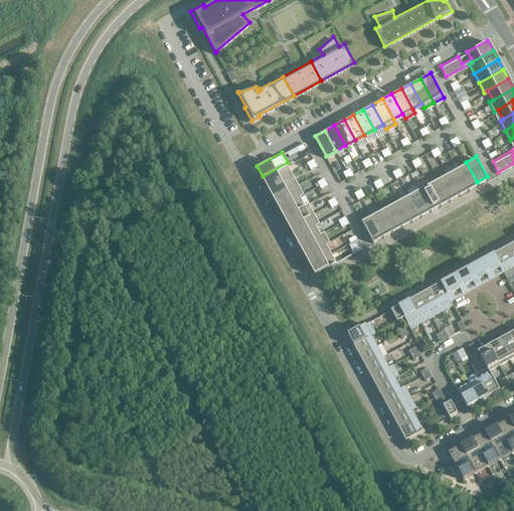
[(293,172),(288,162),(263,176),(268,186),(293,172)]
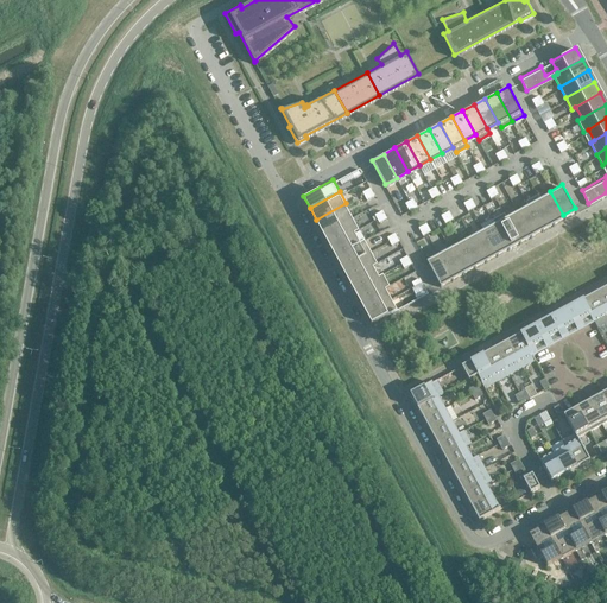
[(563,215),(550,191),(539,197),(552,221),(563,215)]
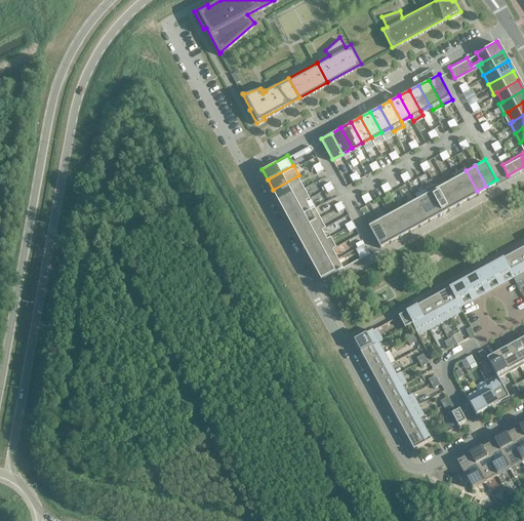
[(453,171),(455,175),(467,196),(477,191),(466,170),(462,166),(453,171)]
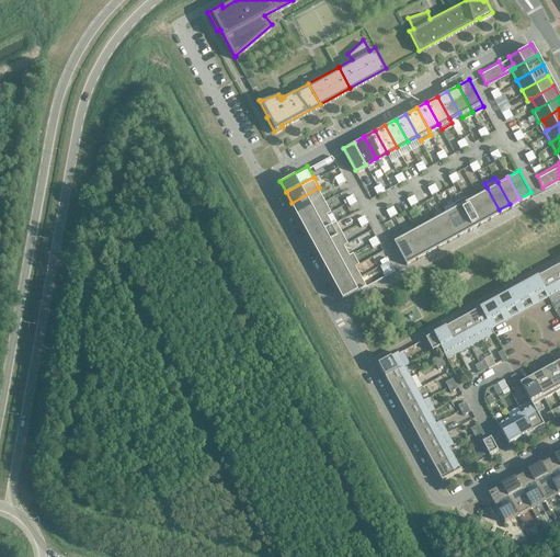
[(324,197),(319,188),(292,203),(297,213),(324,197)]
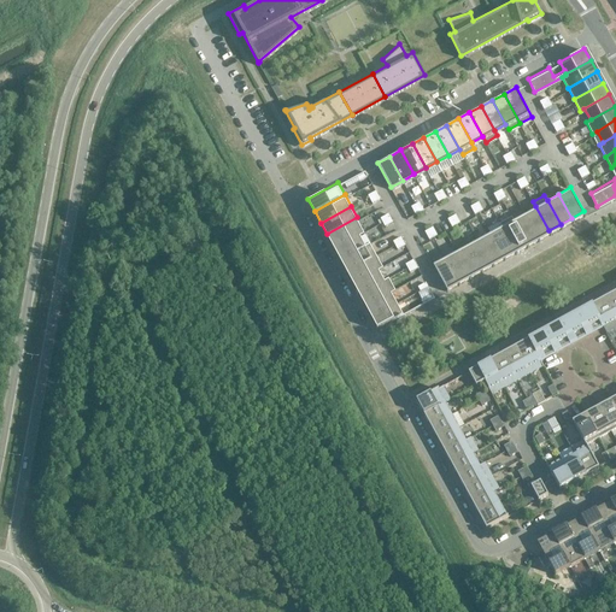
[(549,230),(535,206),(524,212),(538,236),(549,230)]
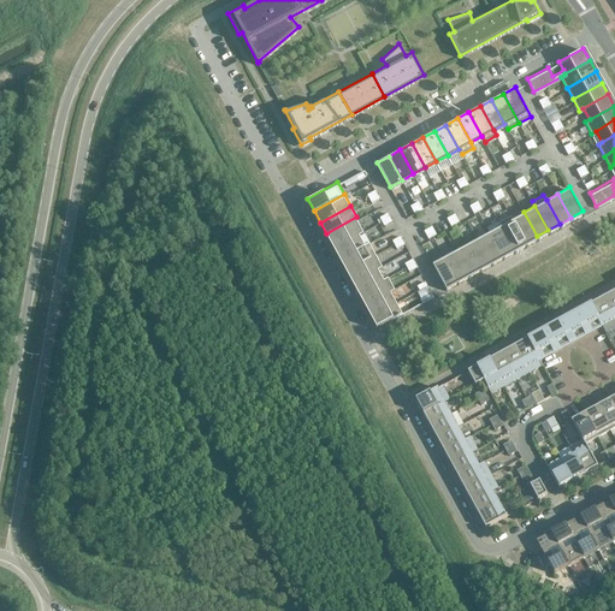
[(537,236),(524,212),(512,219),(525,243),(537,236)]
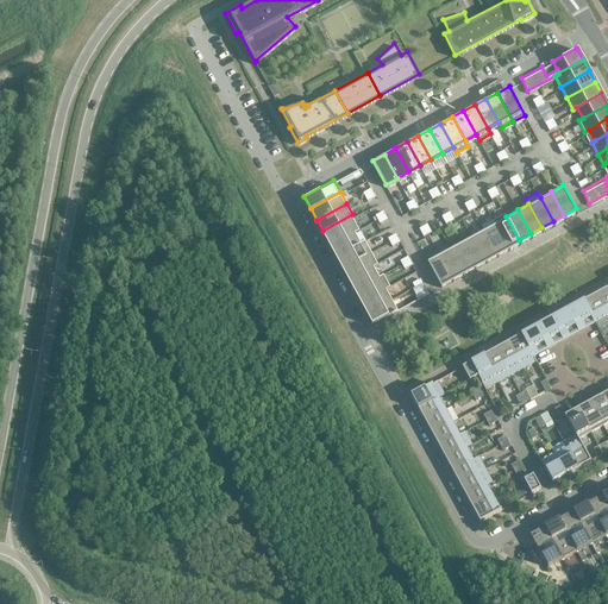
[(491,216),(495,222),(508,246),(519,240),(506,216),(503,211),(491,216)]
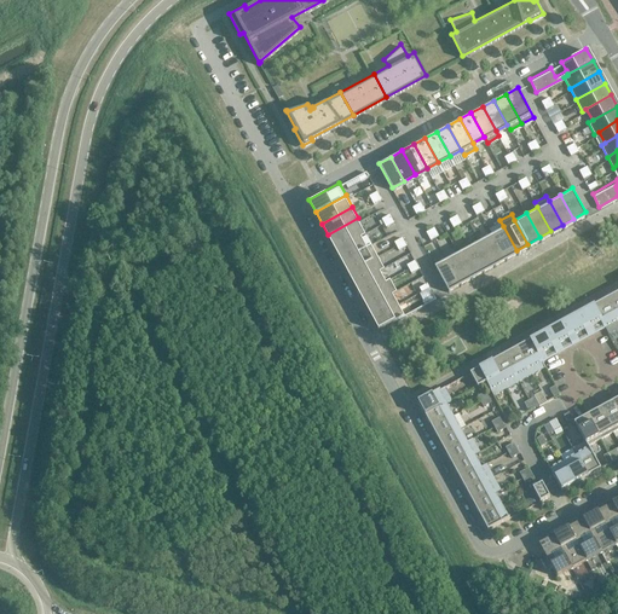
[(364,230),(358,218),(328,235),(334,247),(359,232),(364,230)]
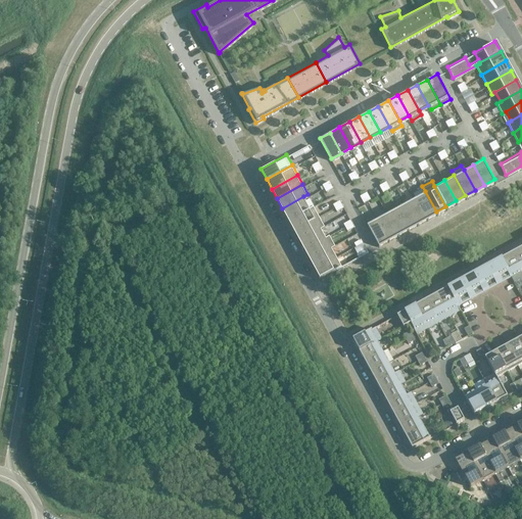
[(436,211),(425,191),(415,196),(426,217),(436,211)]
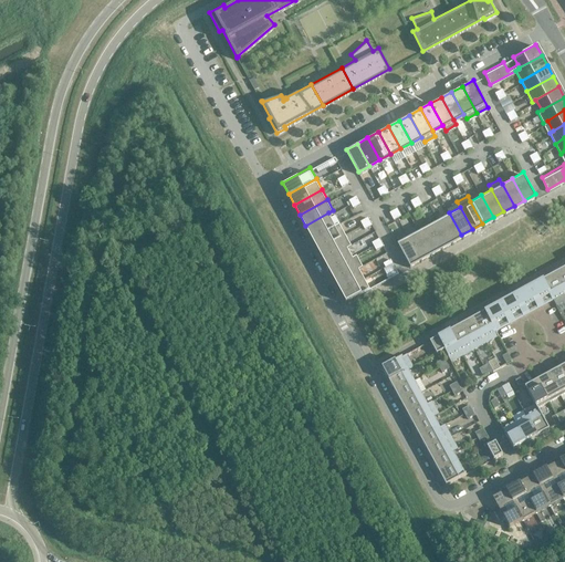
[(334,224),(328,212),(305,226),(311,236),(334,224)]
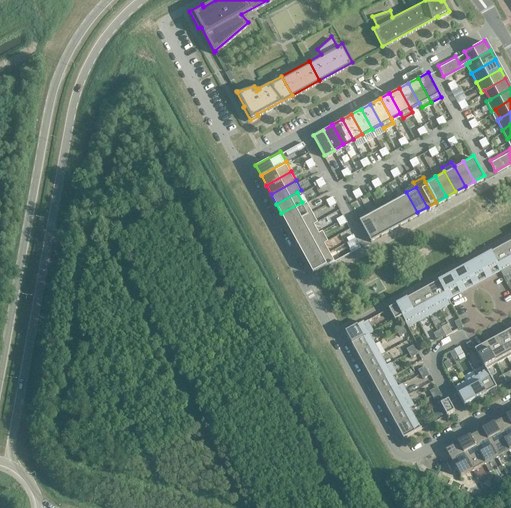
[(417,212),(406,192),(397,197),(408,217),(417,212)]
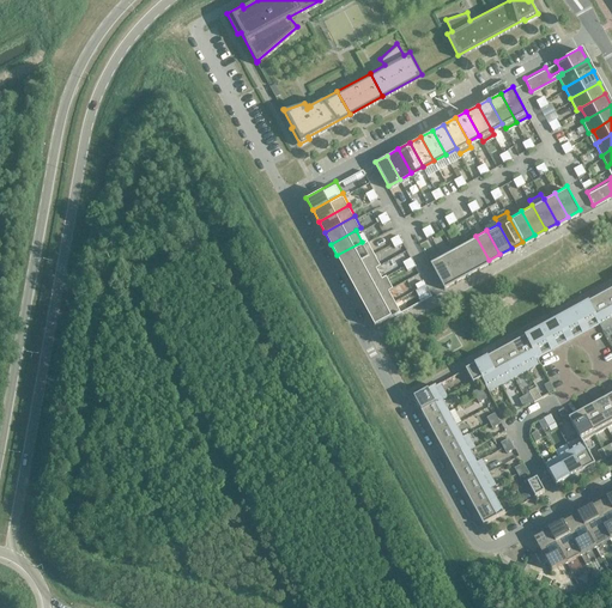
[(489,260),(476,236),(464,242),(477,266),(489,260)]
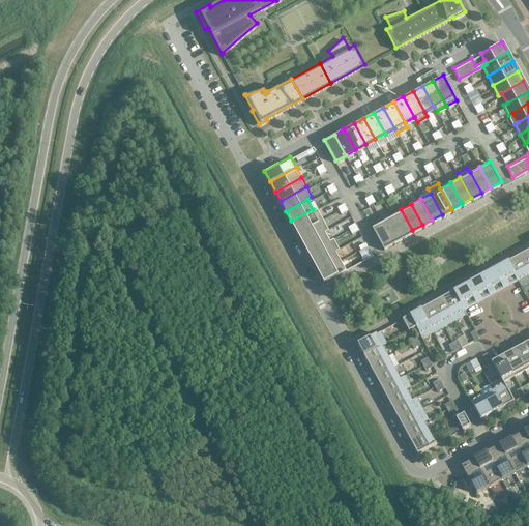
[(318,206),(313,209),(291,221),(297,231),(323,216),(318,206)]
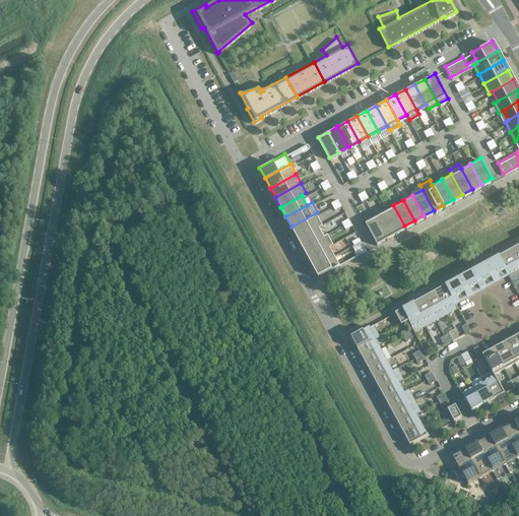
[(404,226),(393,205),(384,211),(395,232),(404,226)]
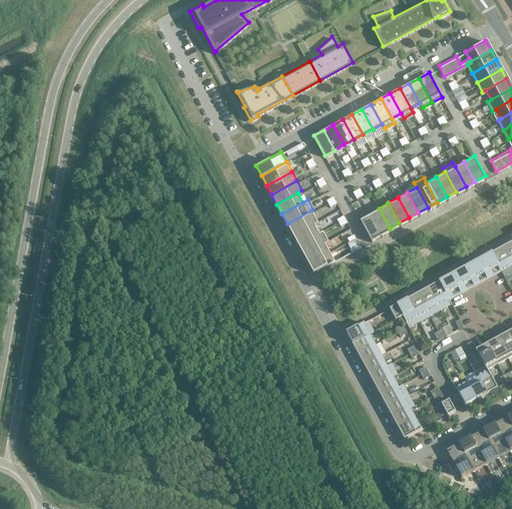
[(390,228),(379,208),(369,213),(380,233),(390,228)]
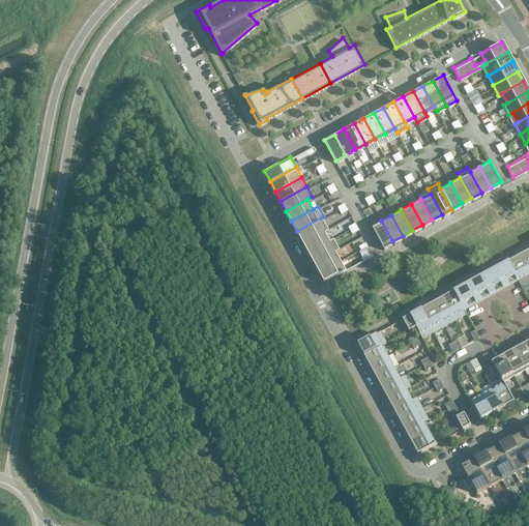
[(328,226),(323,216),(297,231),(302,240),(324,229),(328,226)]
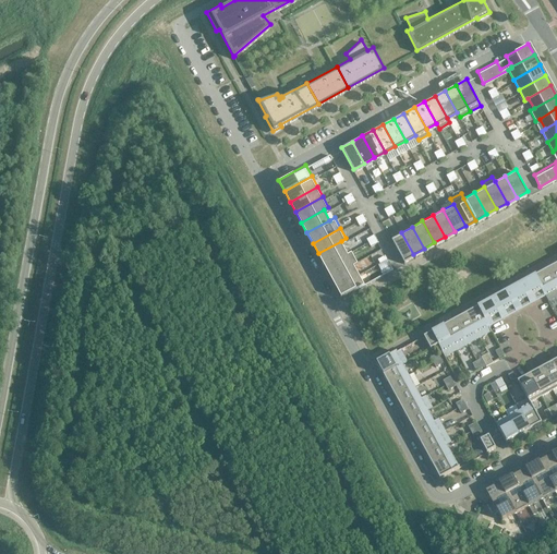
[(413,254),(401,232),(390,238),(402,260),(413,254)]
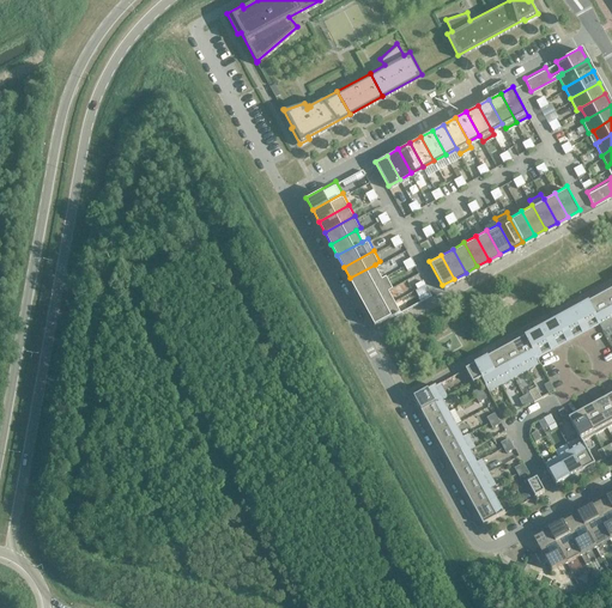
[(381,275),(375,265),(350,278),(356,290),(381,275)]
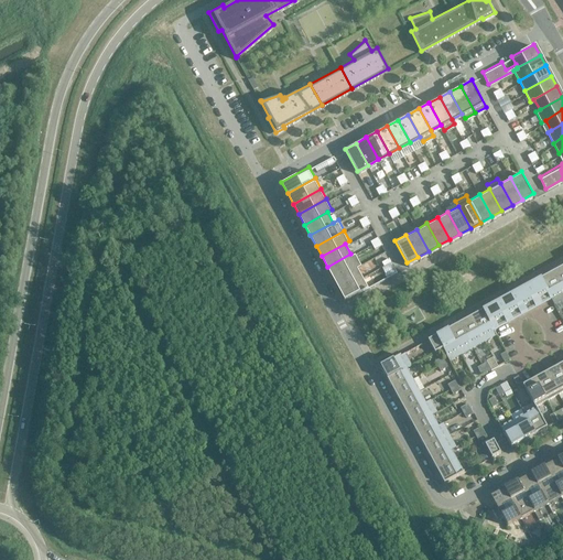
[(355,251),(350,254),(327,267),(333,277),(356,265),(360,261),(355,251)]
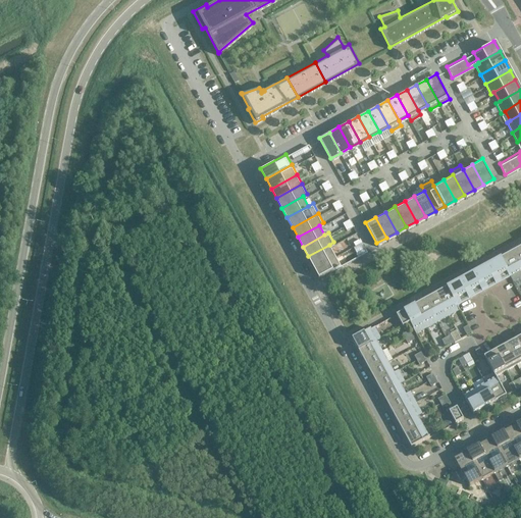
[(520,266),(520,243),(520,244),(510,249),(520,267),(520,266)]
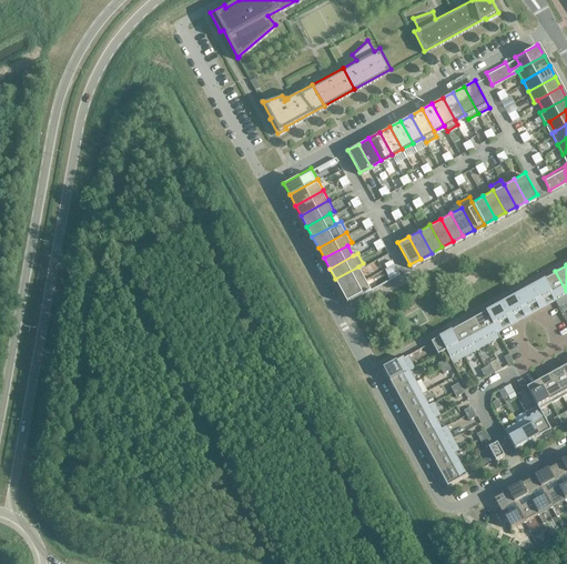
[(364,277),(358,267),(335,279),(341,290),(364,277)]
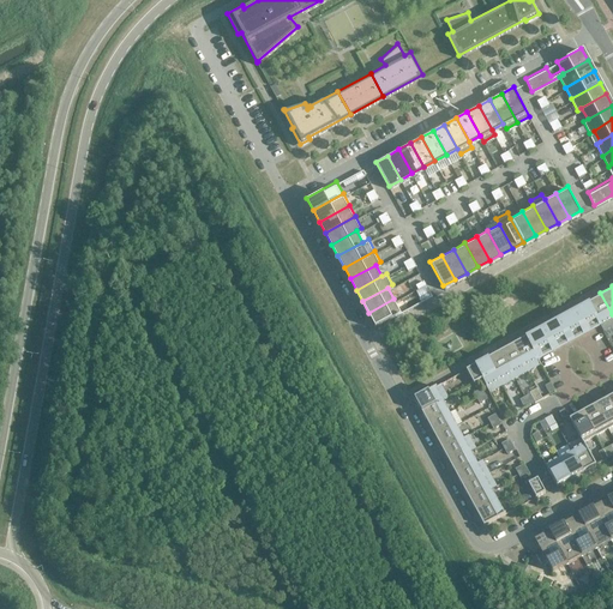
[(612,314),(600,293),(588,300),(599,321),(612,314)]
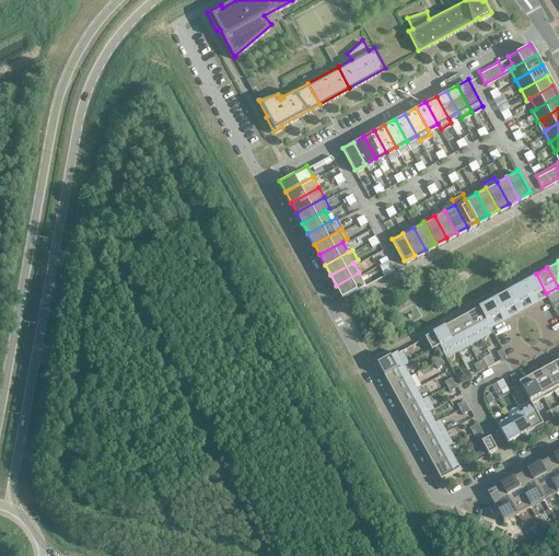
[(365,284),(359,273),(336,286),(342,296),(365,284)]
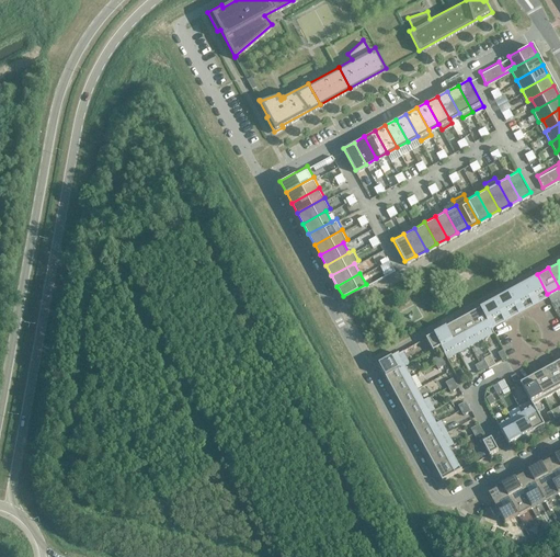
[(547,294),(537,274),(479,306),(490,326),(547,294)]
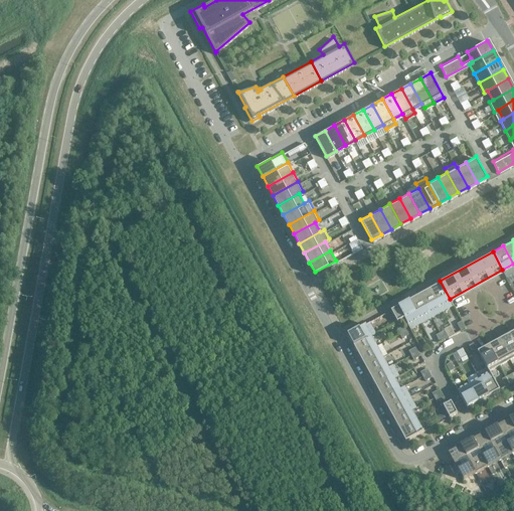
[(452,303),(450,299),(440,281),(430,287),(442,309),(452,303)]
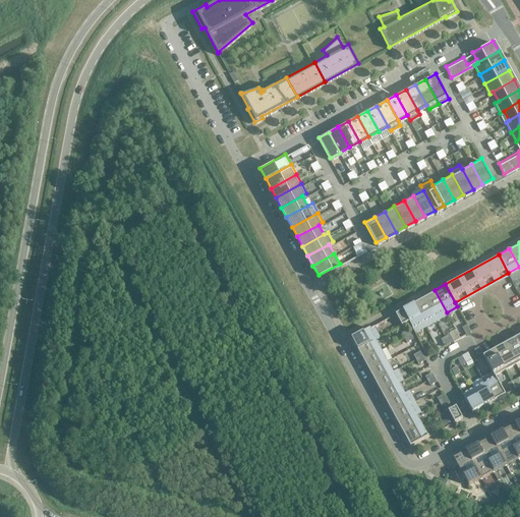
[(447,312),(435,290),(423,295),(436,318),(447,312)]
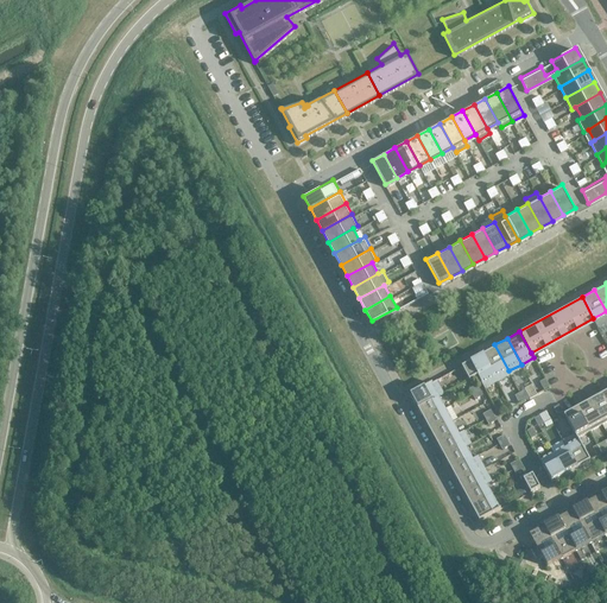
[(509,370),(494,344),(482,351),(497,378),(509,370)]
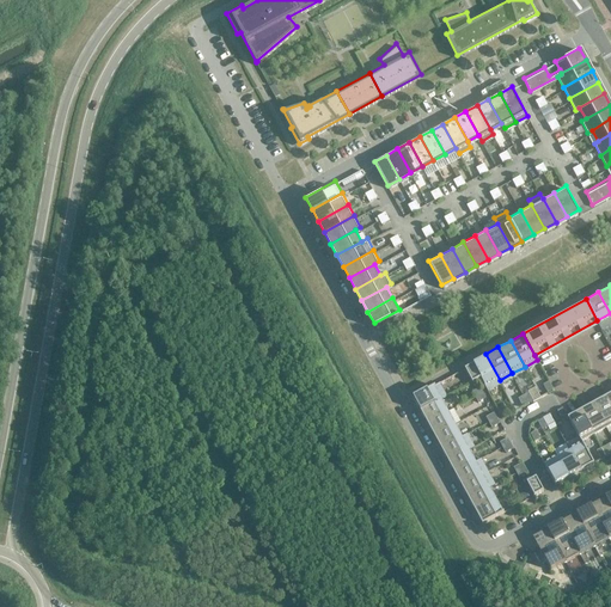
[(500,380),(486,354),(472,361),(480,374),(487,387),(500,380)]
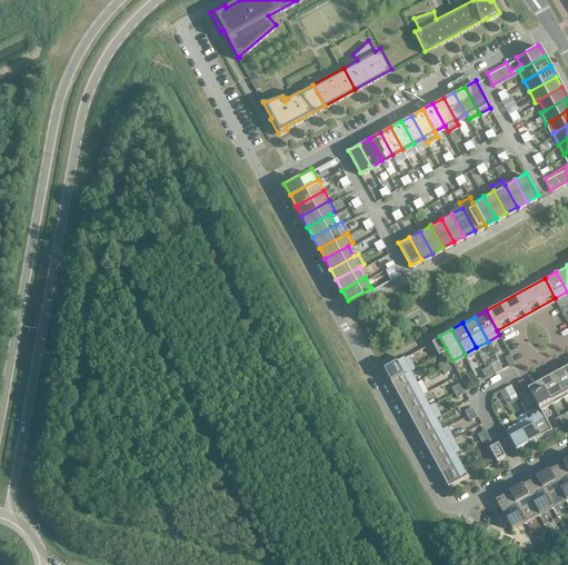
[(446,348),(439,336),(431,340),(438,353),(446,348)]
